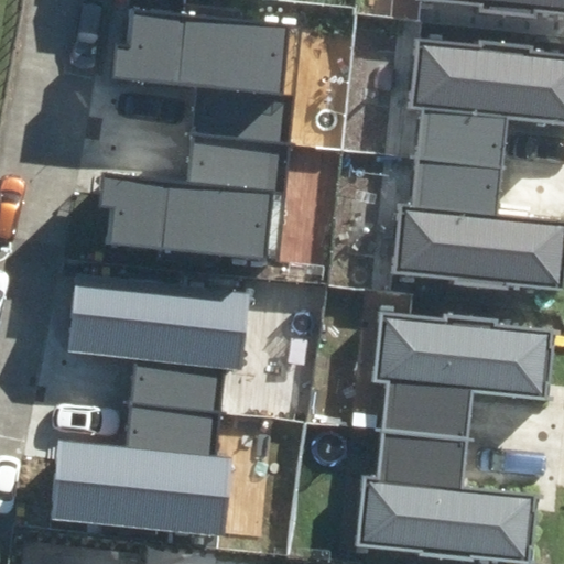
[(563,0),(470,0),(481,1),(480,15),(535,22),(537,10),(563,13),(563,0)]
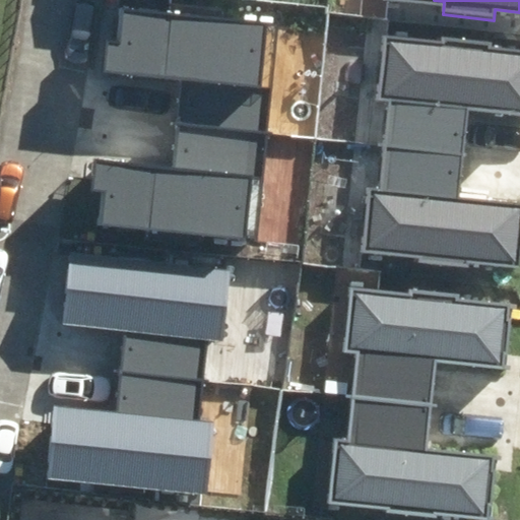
[(94,221),(254,235),(259,173),(246,171),(254,82),(265,83),(270,26),(111,13),(106,72),(172,78),(164,171),(100,165),(94,221)]
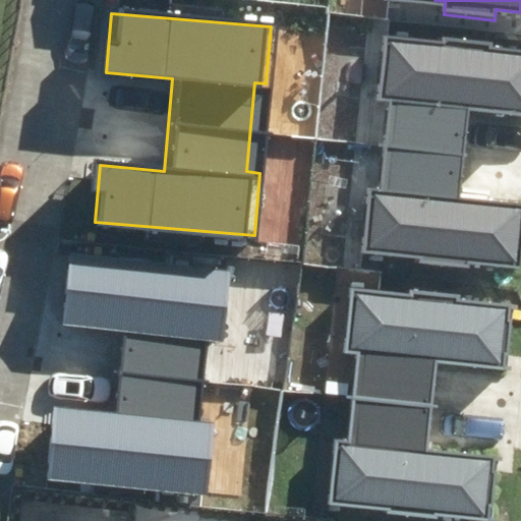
[(444,46),(382,40),(374,102),(389,104),(379,193),(366,192),(360,247),(420,253),(419,267),(469,273),(471,262),(520,268),(520,266),(520,204),(461,197),(471,107),(520,112),(520,55),(494,52),(495,42),(445,37),(444,46)]
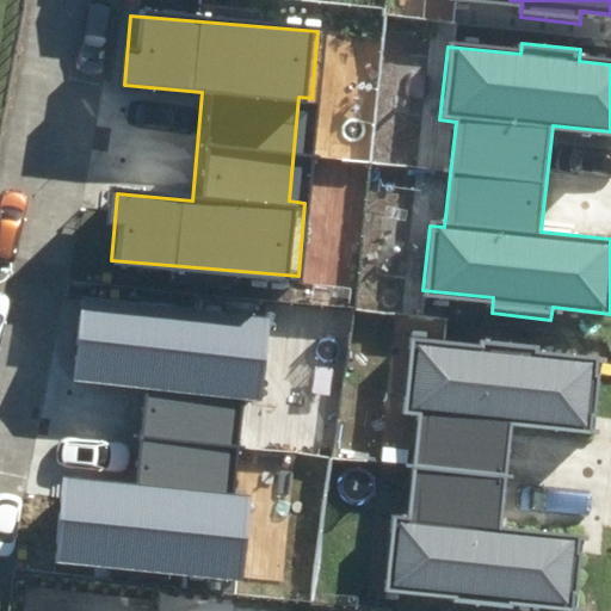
[(57,561),(246,578),(252,504),(235,503),(245,396),(258,397),(264,333),(75,314),(69,387),(148,394),(139,500),(63,494),(57,561)]
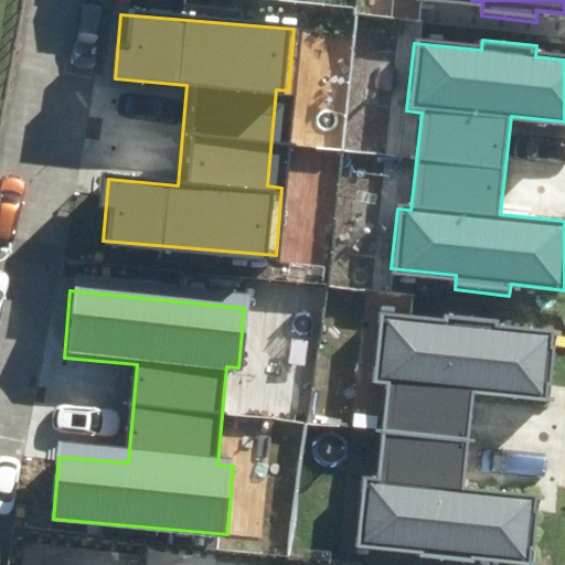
[(448,324),(381,317),(373,385),(388,386),(377,483),(364,482),(358,542),(423,548),(422,563),(437,564),(476,564),(477,558),(532,564),(540,497),(467,489),(478,391),(546,398),(554,337),(502,331),(503,319),(449,313),(448,324)]
